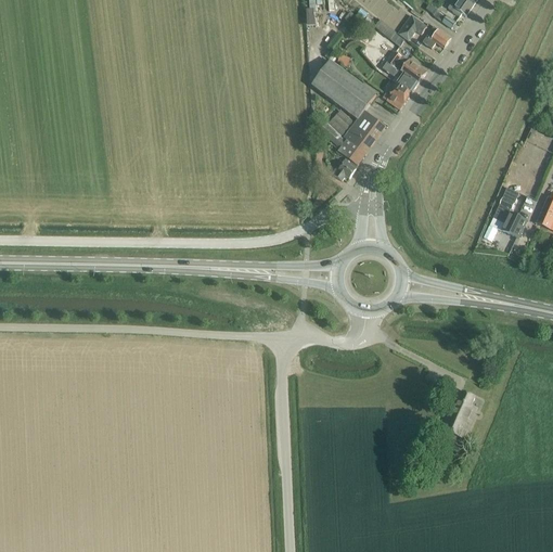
[(464,14),(472,3),(466,0),(450,0),(446,7),(458,15),(460,11),(464,14)]
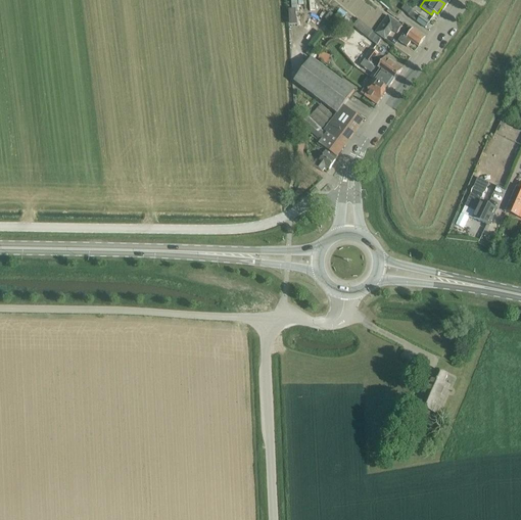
[(404,2),(399,7),(407,12),(410,7),(404,2)]
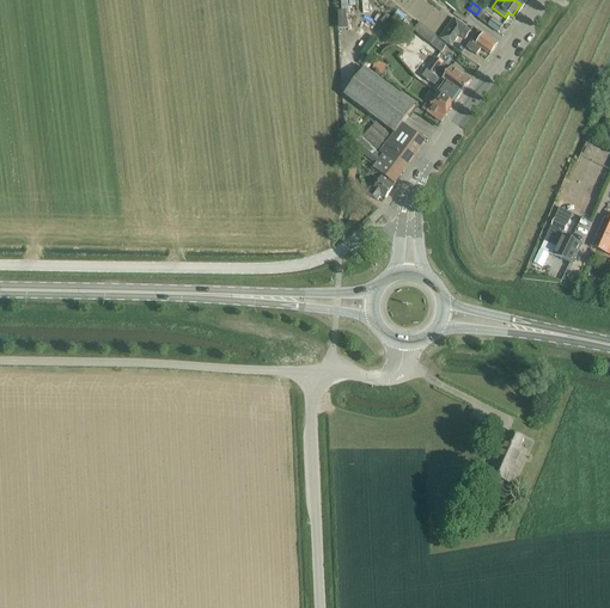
[(490,16),(486,23),(495,29),(500,22),(490,16)]
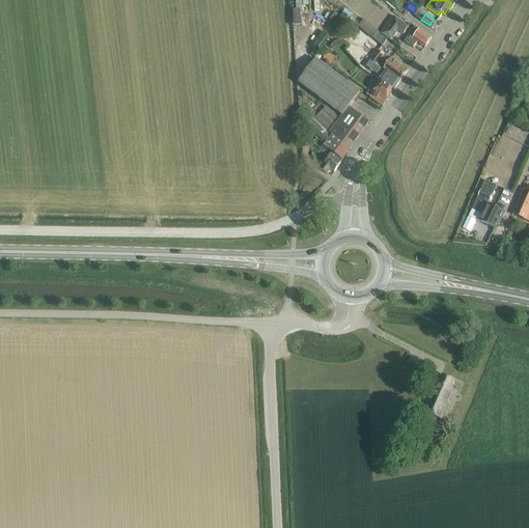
[(392,15),(381,30),(391,38),(397,29),(401,32),(408,25),(392,15)]
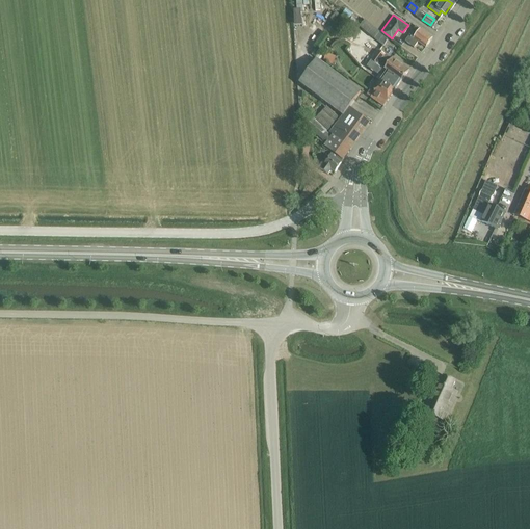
[(363,17),(358,23),(372,35),(377,29),(363,17)]
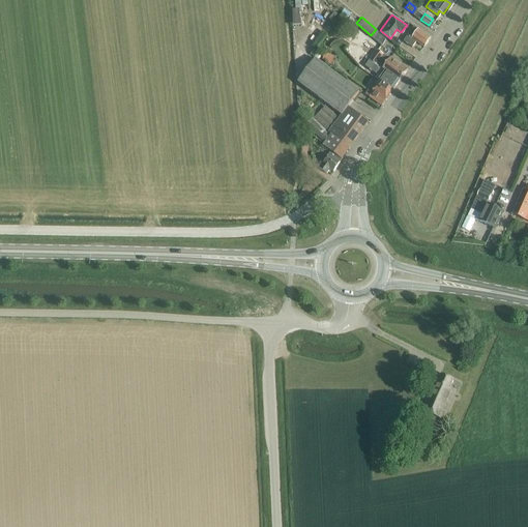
[(325,22),(322,27),(333,35),(336,30),(325,22)]
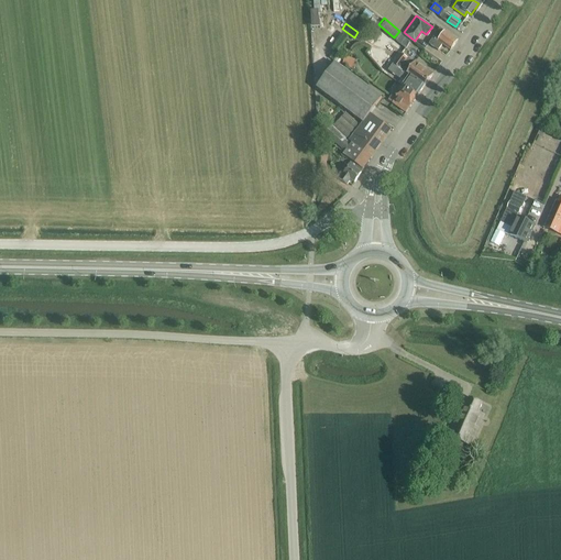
[(439,26),(428,42),(436,47),(441,42),(449,47),(455,39),(439,26)]
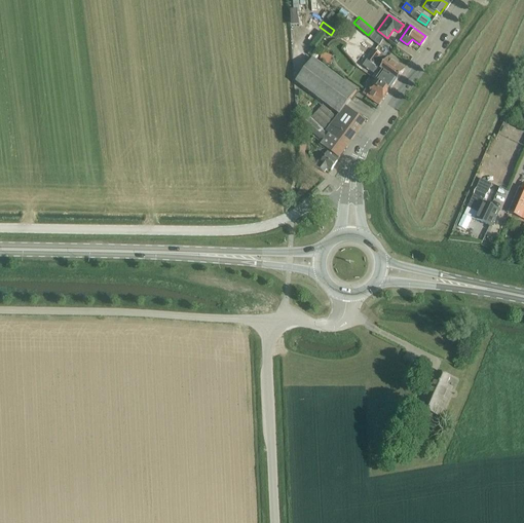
[(310,54),(316,47),(311,44),(306,51),(310,54)]
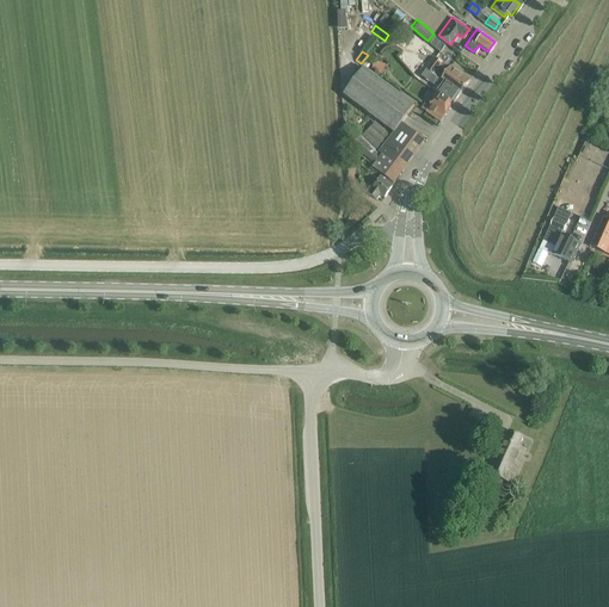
[(435,55),(425,67),(459,91),(468,78),(459,70),(450,63),(446,69),(440,64),(442,61),(435,55)]
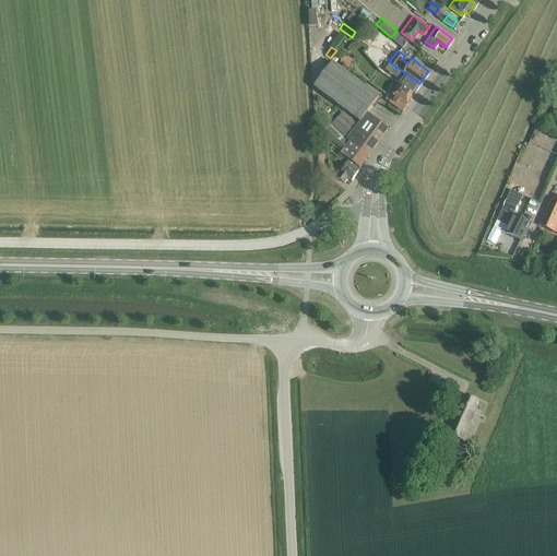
[(342,54),(339,64),(347,68),(351,56),(342,54)]
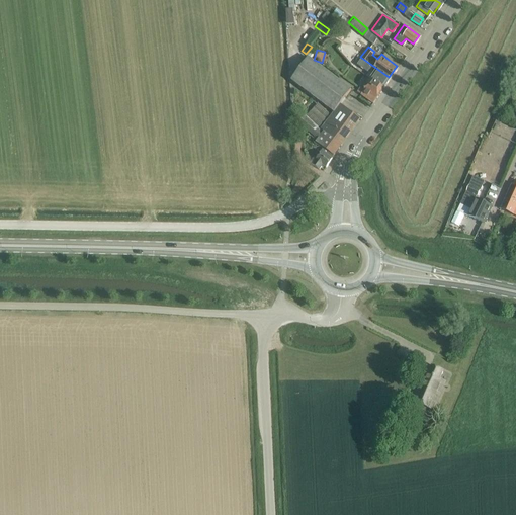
[(315,140),(321,145),(332,153),(340,142),(339,142),(358,116),(338,102),(349,88),(341,82),(307,56),(290,77),(333,110),(321,126),(323,130),(315,140)]
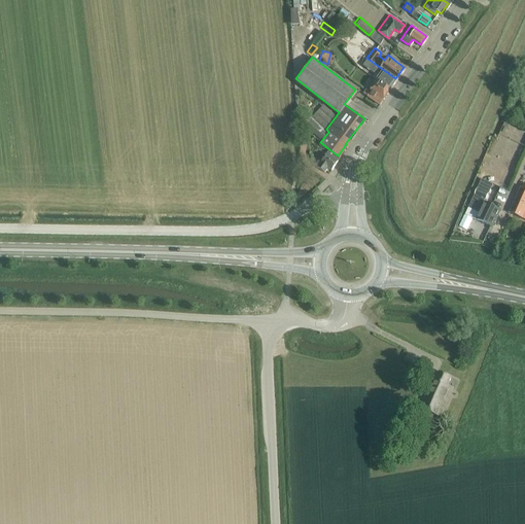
[(376,78),(377,79),(389,88),(395,78),(366,58),(362,64),(373,71),(375,68),(380,72),(376,78)]
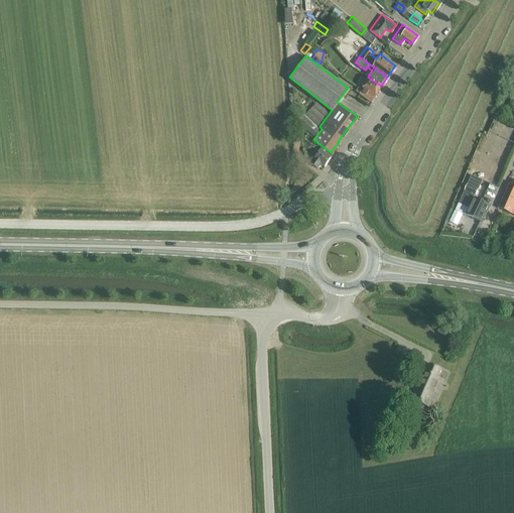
[(369,78),(364,85),(360,83),(356,88),(360,91),(363,93),(362,95),(370,101),(381,86),(369,78)]
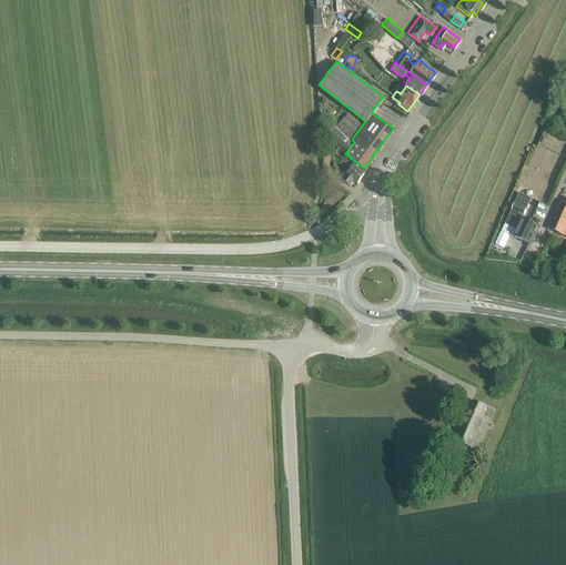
[(325,132),(346,150),(353,142),(332,124),(325,132)]
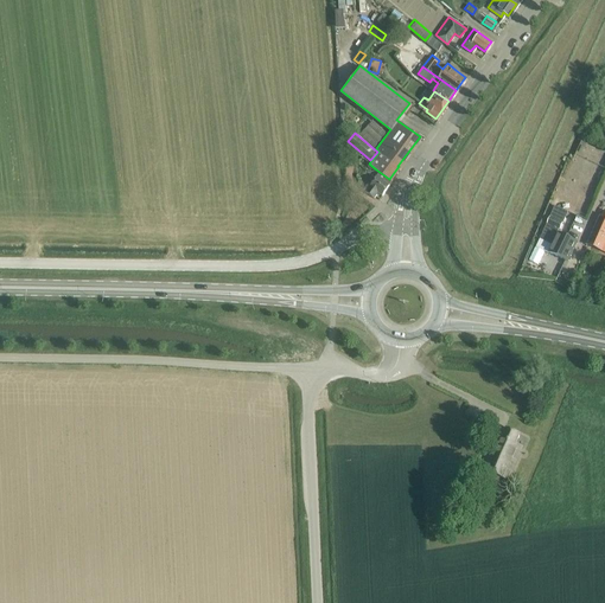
[(368,179),(367,181),(362,187),(373,196),(376,190),(381,193),(388,183),(387,183),(389,179),(376,170),(369,180),(368,179)]
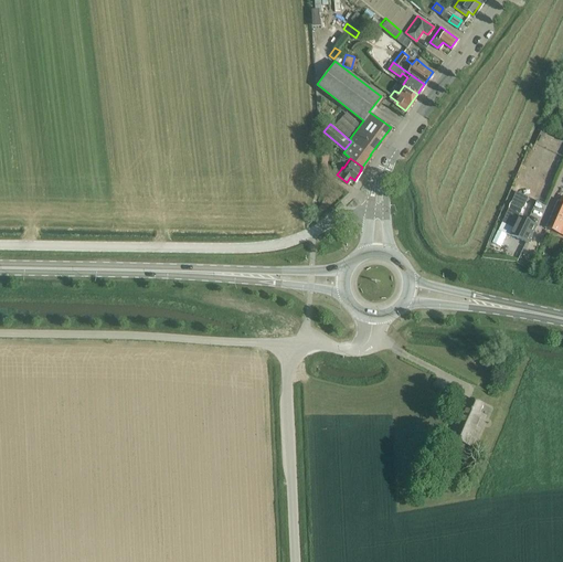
[(514,190),(503,215),(516,220),(526,195),(514,190)]
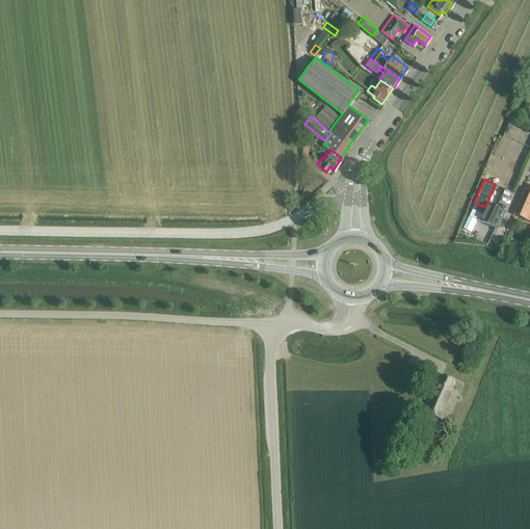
[(512,212),(529,219),(529,188),(524,186),(512,212)]
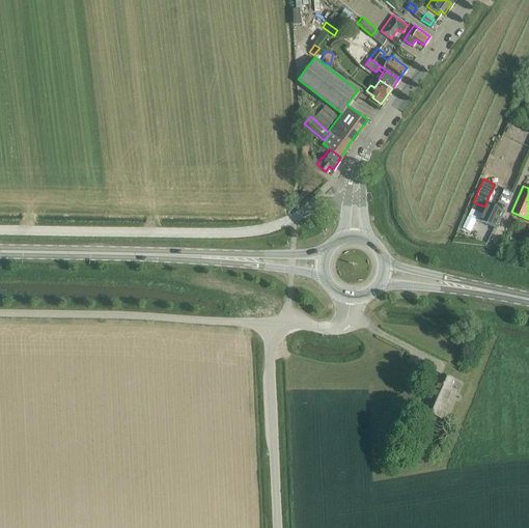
[(502,210),(499,207),(489,203),(480,219),(494,226),(502,210)]
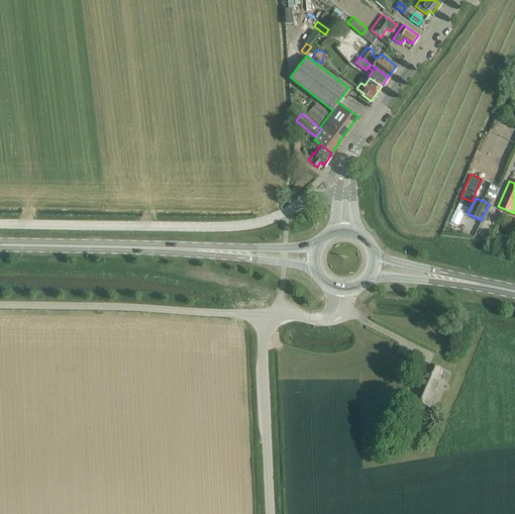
[(429,364),(413,398),(430,406),(442,379),(436,376),(440,369),(429,364)]
